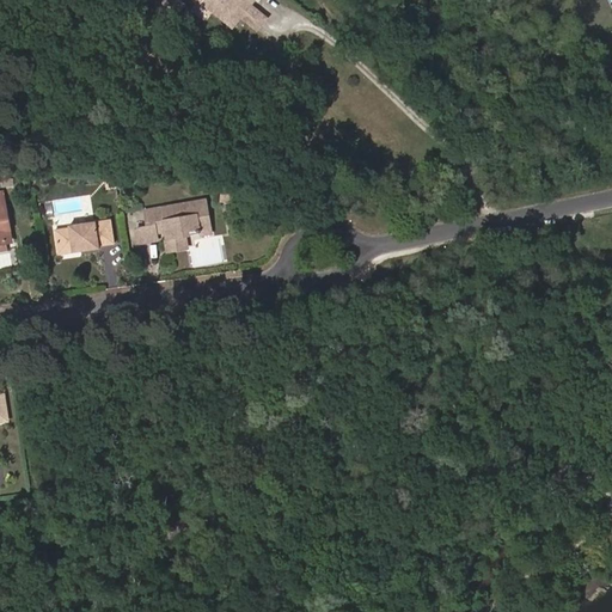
[(243,18),(252,5),(256,0),(200,0),(231,25),(237,24),(243,18)]
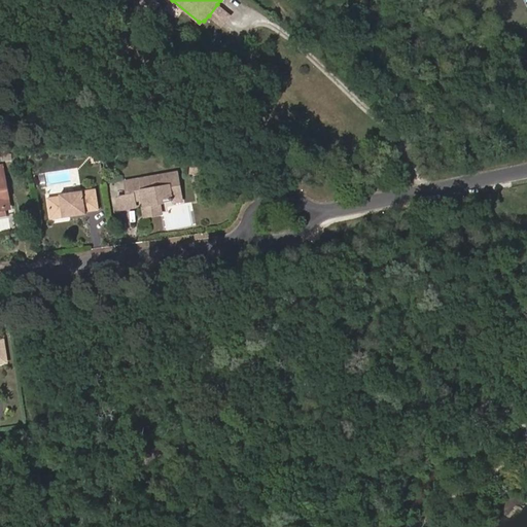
[(231,15),(217,4),(209,15),(221,27),(231,15)]
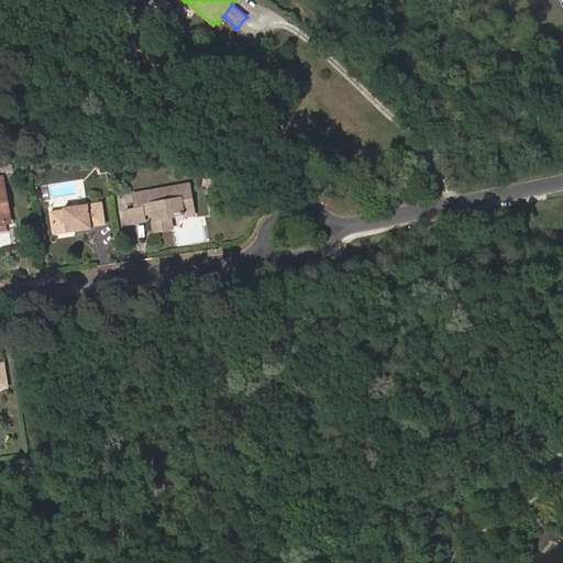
[(0,223),(7,222),(4,212),(9,211),(4,185),(3,185),(1,177),(0,176),(0,223)]
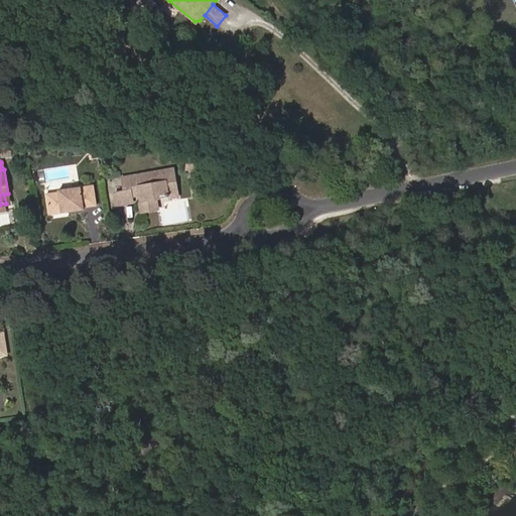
[(131,196),(133,202),(141,200),(143,212),(157,209),(156,201),(159,196),(163,195),(168,197),(178,196),(174,168),(122,177),(125,197),(131,196)]
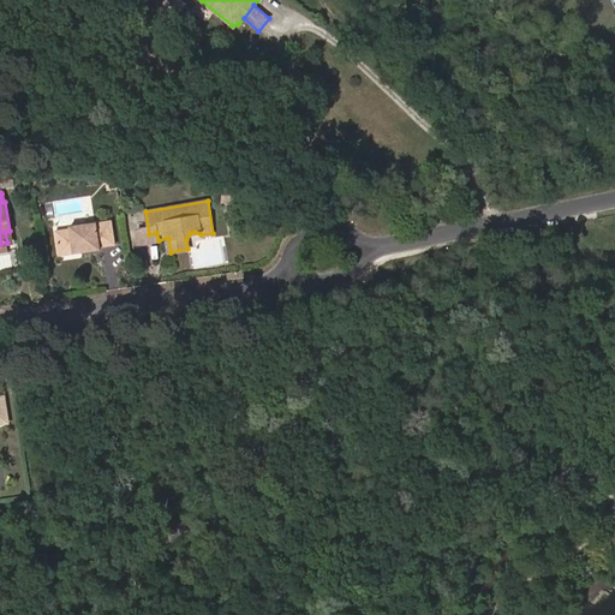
[(82,248),(83,252),(101,249),(100,246),(117,244),(113,220),(71,226),(72,228),(57,231),(60,251),(82,248)]
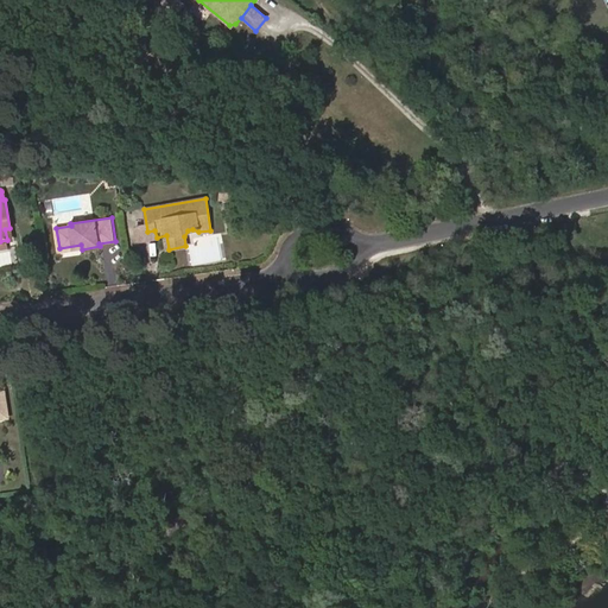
[(158,247),(157,238),(154,230),(147,232),(139,233),(141,249),(158,247)]
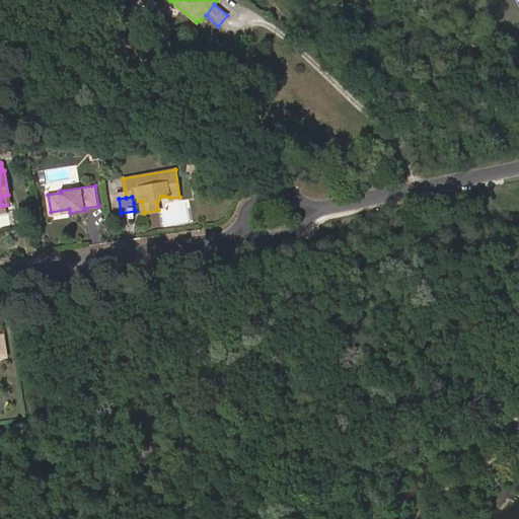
All buildings are outlined.
